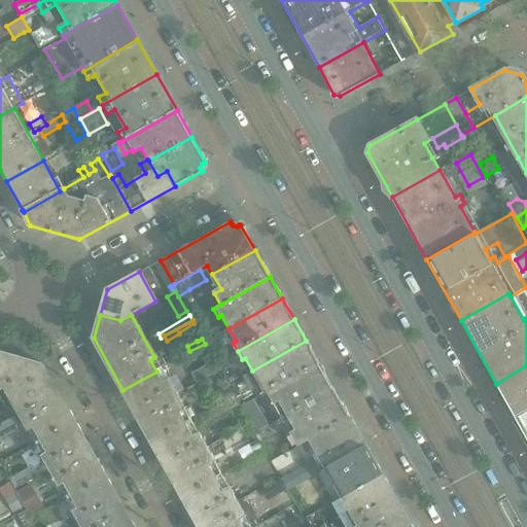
[(269,389),(317,361),(306,341),(252,371),(259,383),(256,385),(261,393),(269,389)]
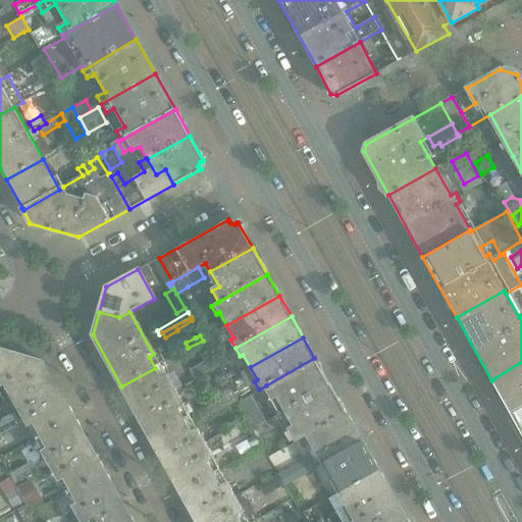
[(1,380),(12,374),(17,355),(0,349),(0,386),(4,384),(1,380)]
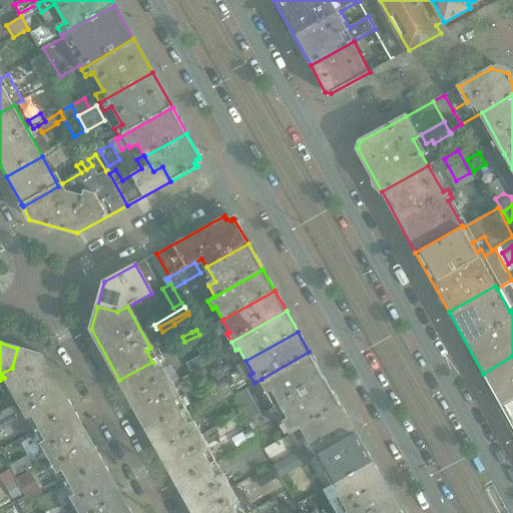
[(211,362),(206,352),(203,347),(197,351),(200,356),(185,364),(190,374),(211,362)]
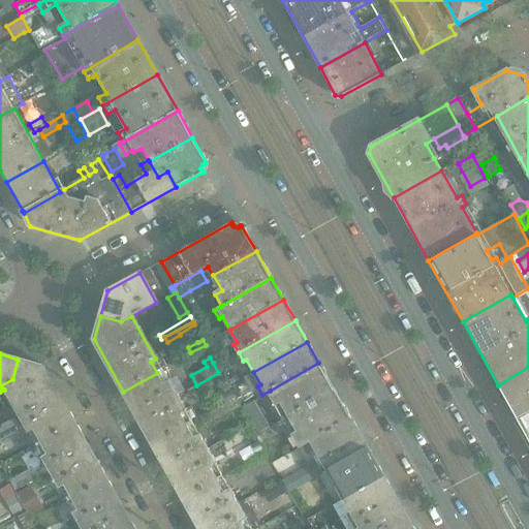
[(74,423),(43,367),(18,360),(12,379),(1,385),(4,390),(20,418),(30,436),(34,433),(39,442),(74,423)]
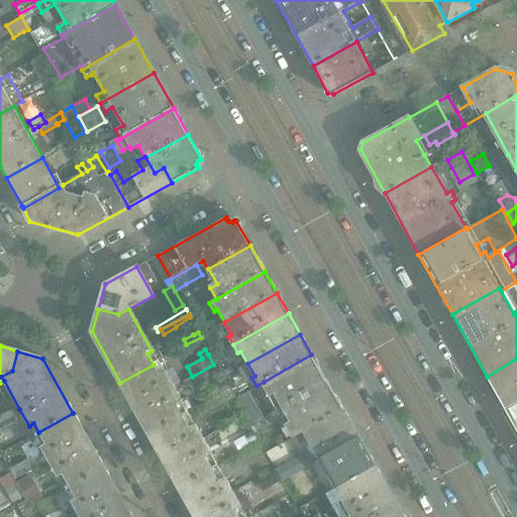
[(327,383),(311,354),(264,382),(271,395),(275,393),(283,407),(327,383)]
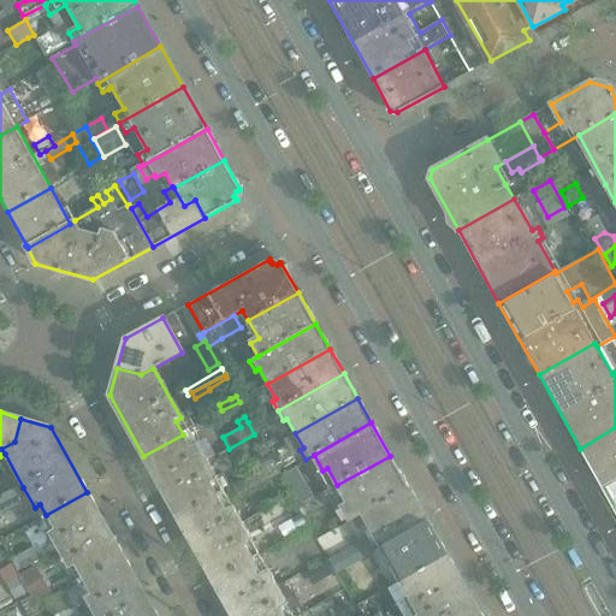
[(615,427),(580,449),(615,513),(615,427)]
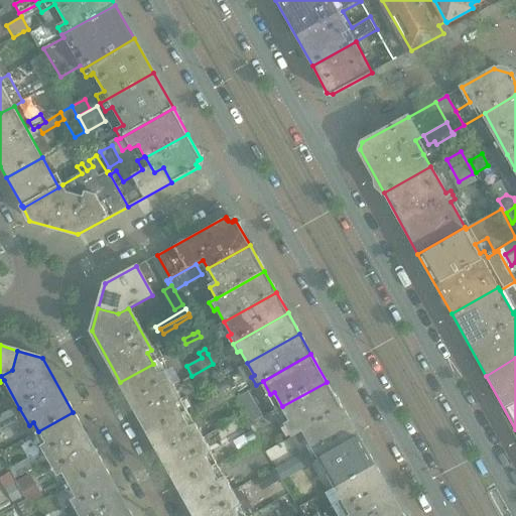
[(180,402),(163,373),(159,375),(153,364),(120,382),(150,434),(182,416),(176,405),(180,402)]
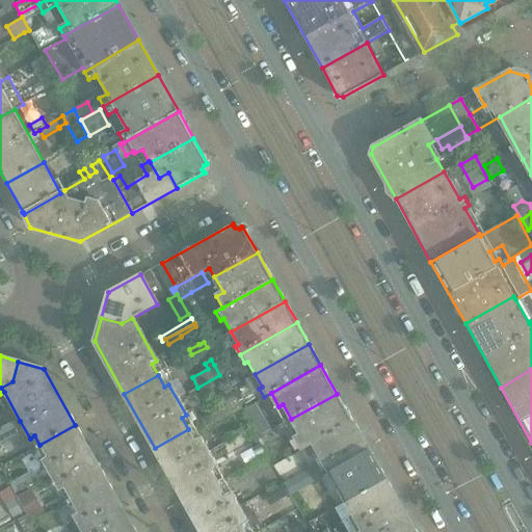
[(236,400),(231,389),(230,389),(221,394),(228,404),(236,400)]
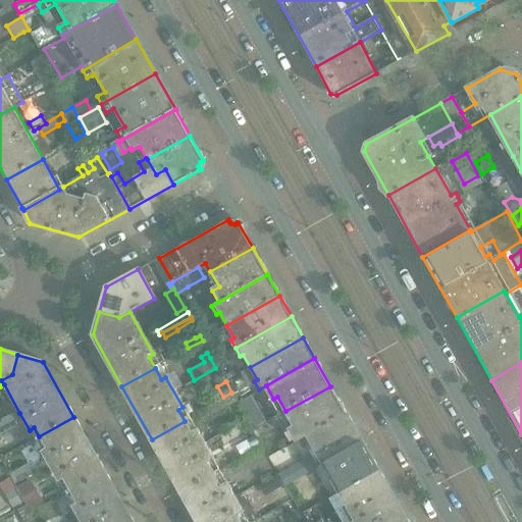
[(296,439),(345,412),(330,386),(285,411),(294,425),(290,427),(296,439)]
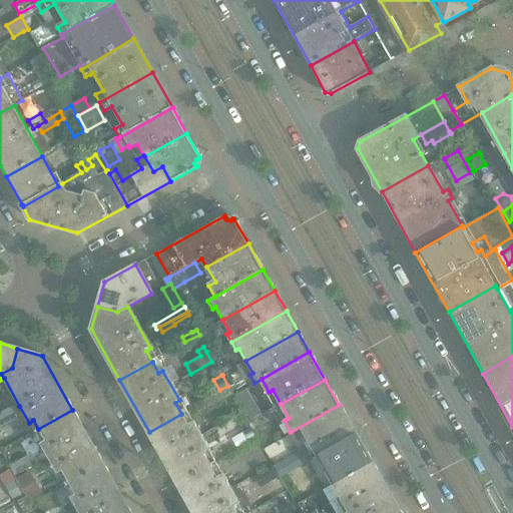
[(204,410),(232,395),(233,395),(229,386),(228,387),(227,386),(219,390),(199,401),(204,410)]
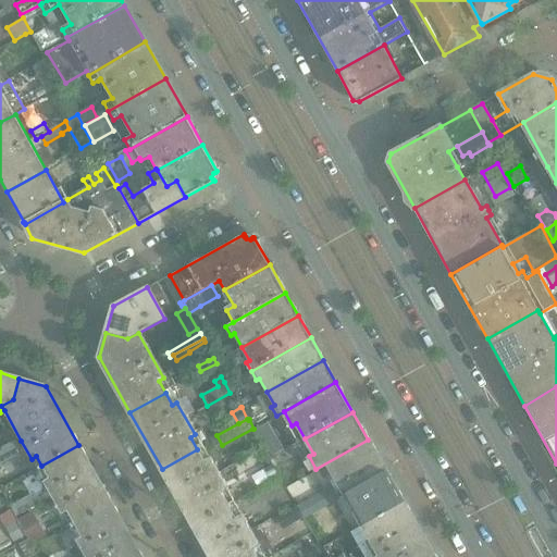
[(403,502),(368,440),(316,469),(317,471),(326,465),(360,525),(403,502)]
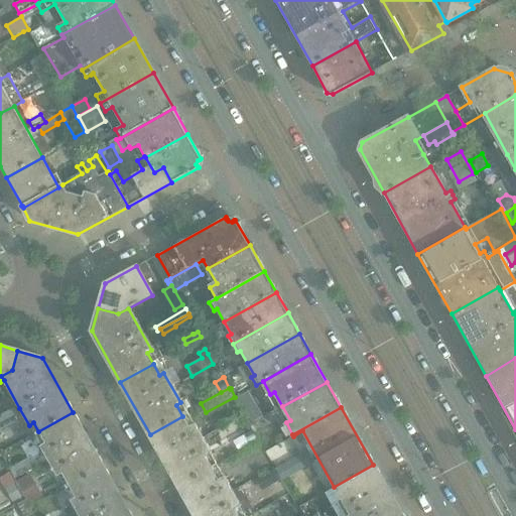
[(0,430),(21,419),(14,408),(0,415),(0,430)]
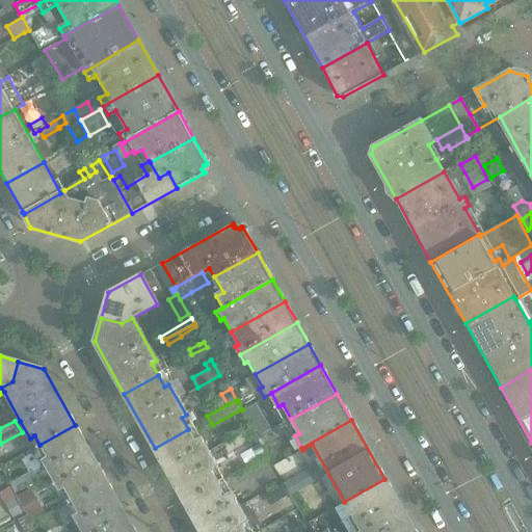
[(257,439),(273,430),(268,421),(253,429),(257,439)]
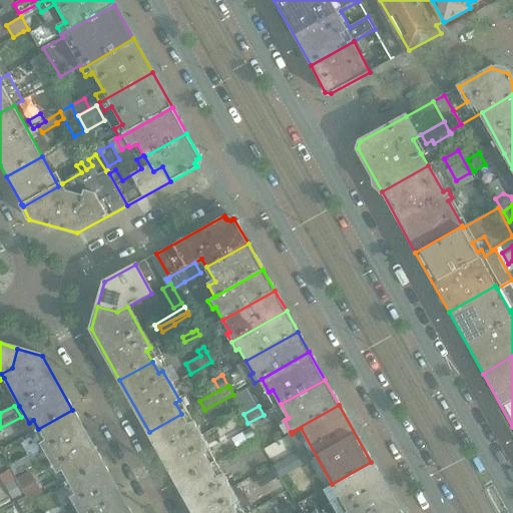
[(102,464),(72,410),(38,429),(45,441),(40,443),(58,476),(63,473),(68,483),(102,464)]
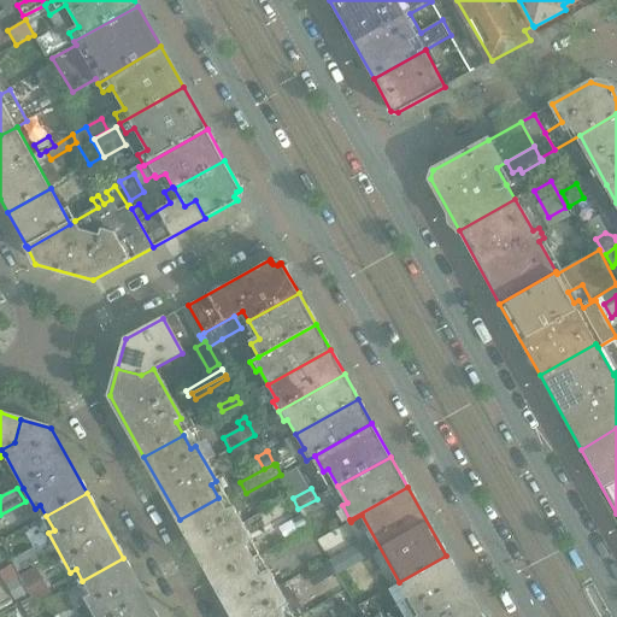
[(251,545),(231,509),(227,512),(218,498),(180,519),(215,582),(254,560),(246,547),(251,545)]
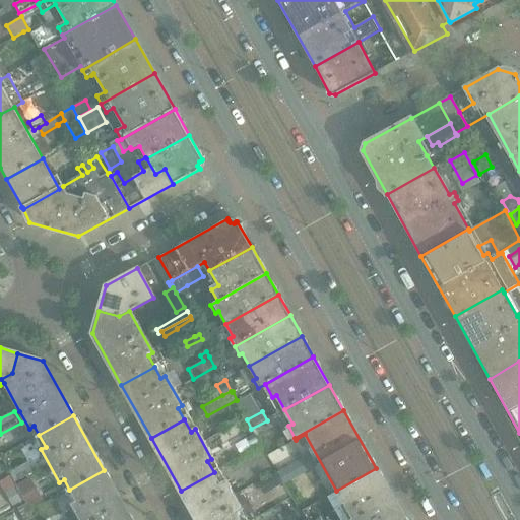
[(256,438),(251,429),(247,419),(238,425),(248,442),(256,438)]
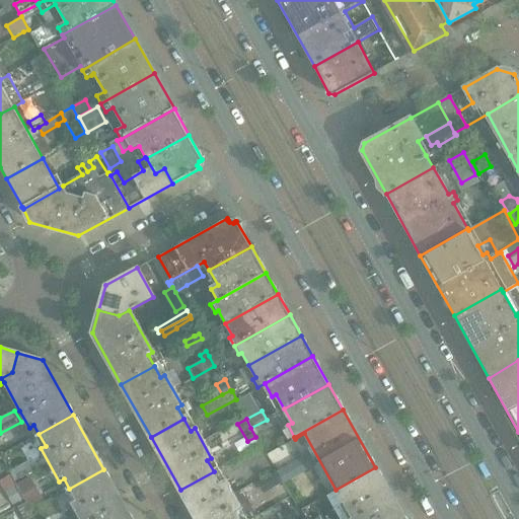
[(32,472),(26,461),(9,471),(14,482),(32,472)]
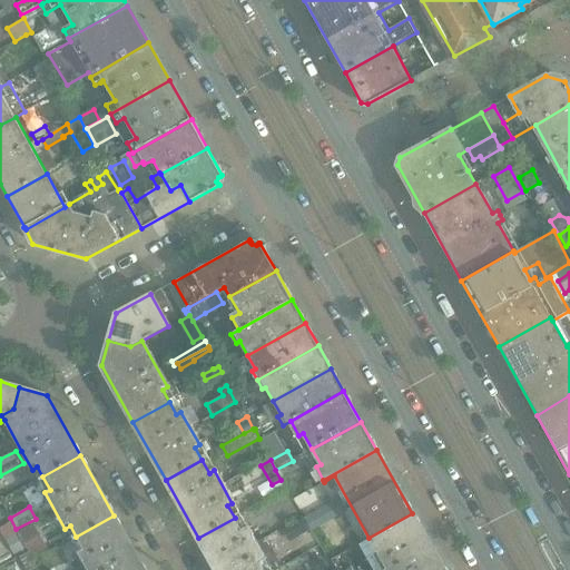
[(444,569),(412,513),(369,538),(386,569),(384,569),(444,569)]
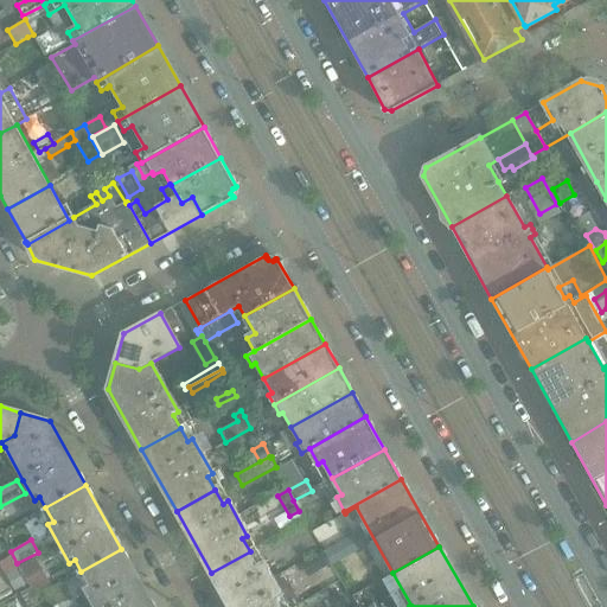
[(153,606),(140,582),(121,549),(81,572),(89,586),(76,594),(83,606),(153,606)]
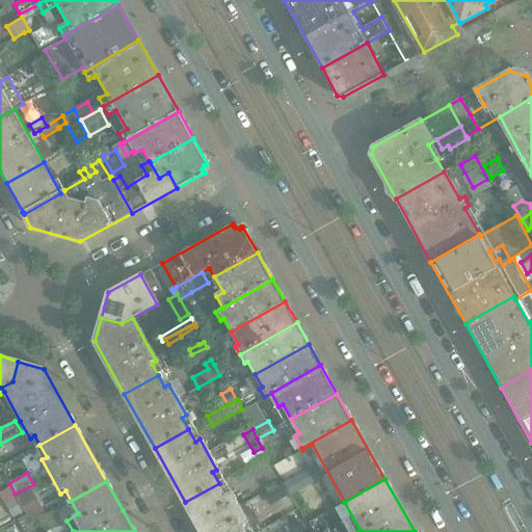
[(246,523),(230,493),(225,496),(219,483),(185,502),(201,531),(258,531),(262,530),(255,517),(246,523)]
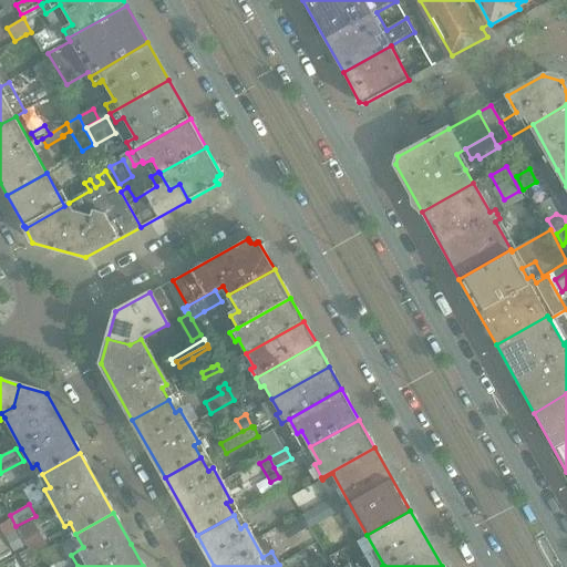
[(47,547),(32,521),(18,529),(28,550),(31,556),(47,547)]
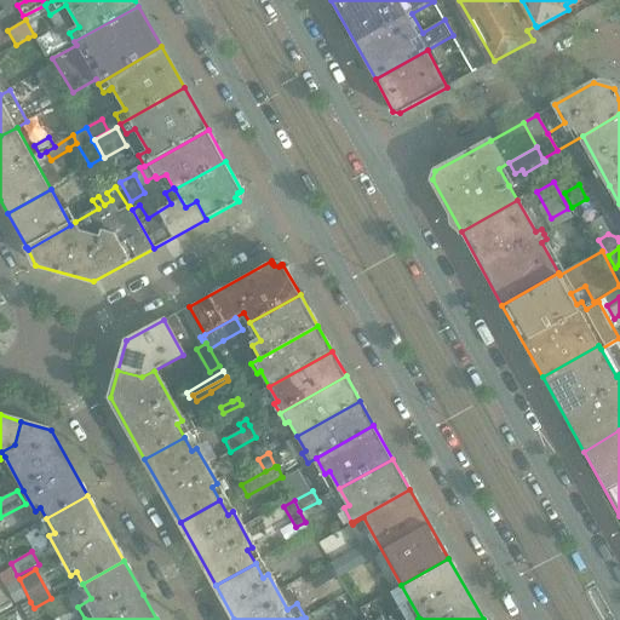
[(24,600),(10,572),(0,577),(0,578),(15,606),(24,600)]
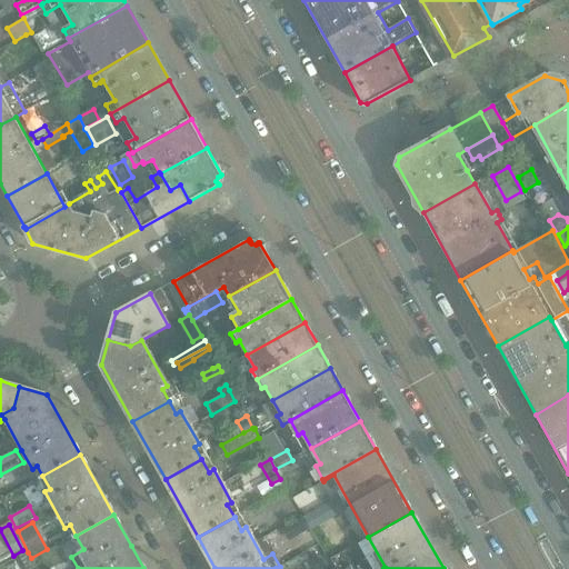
[(37,568),(31,558),(28,552),(18,557),(25,568),(37,568)]
